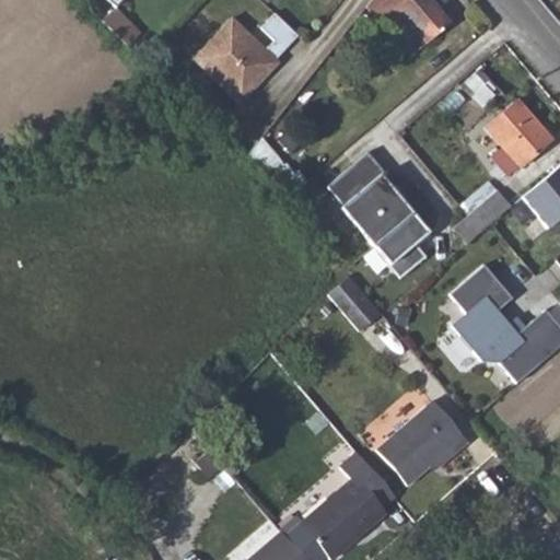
[(393,0),(429,41),(452,21),(431,0),(393,0)]
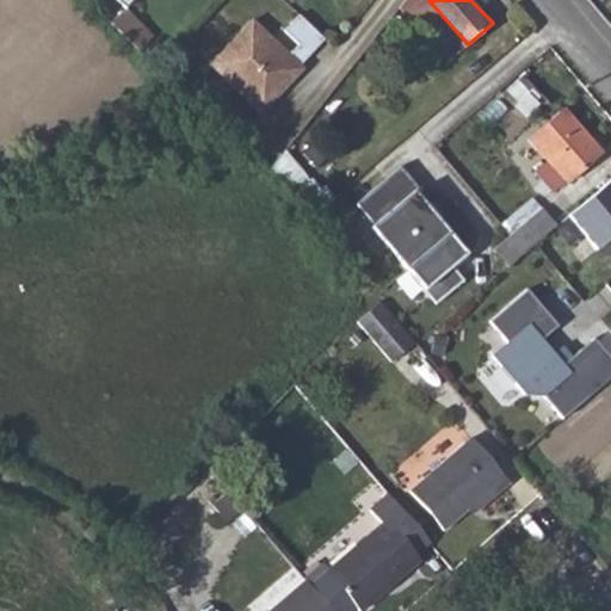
[(128,7),(112,23),(140,49),(154,35),(128,7)]
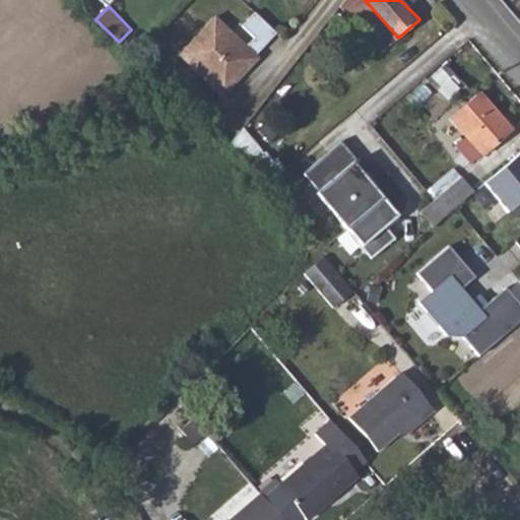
[(219,95),(240,75),(239,74),(242,69),(244,71),(257,59),(254,56),(276,35),(255,13),(242,25),(254,38),(245,47),(215,16),(178,53),(219,95)]
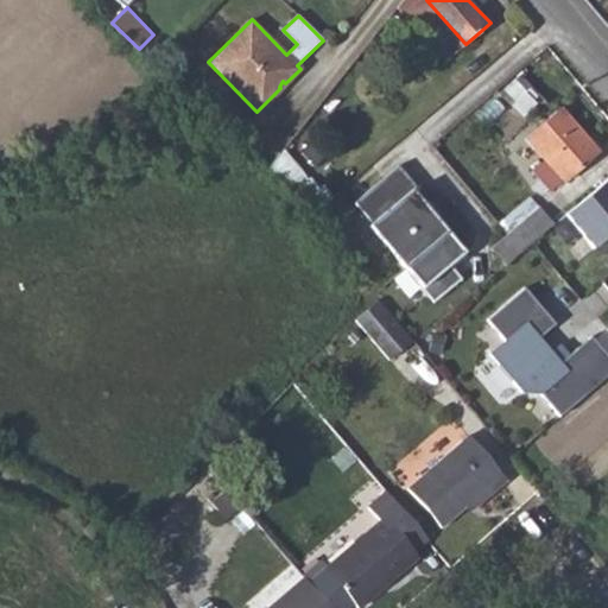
[(564,107),(529,135),(548,158),(564,178),(567,179),(602,152),(564,107)]
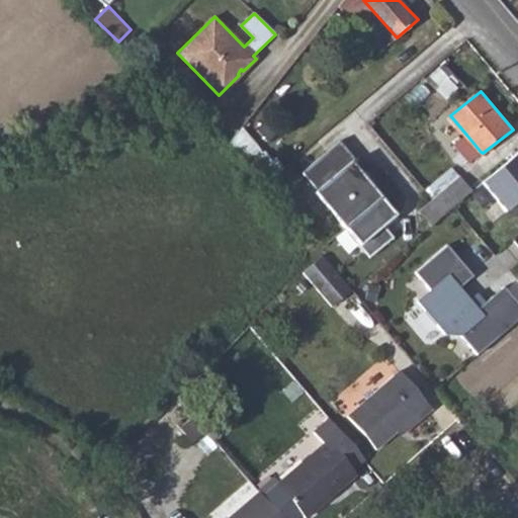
[(229,145),(256,174),(265,184),(277,173),(268,163),(240,131),(229,145)]
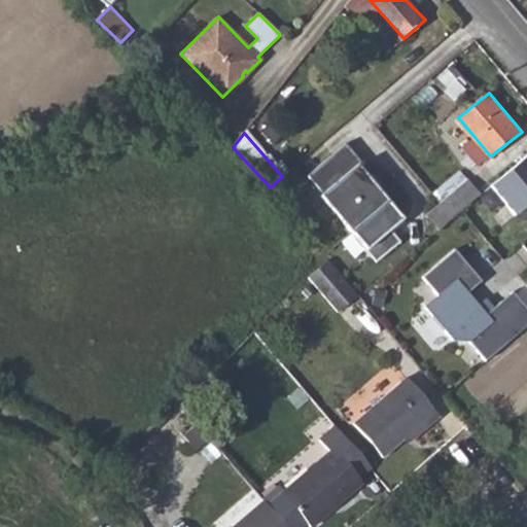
[(489,154),(475,137),(463,146),(479,164),(489,154)]
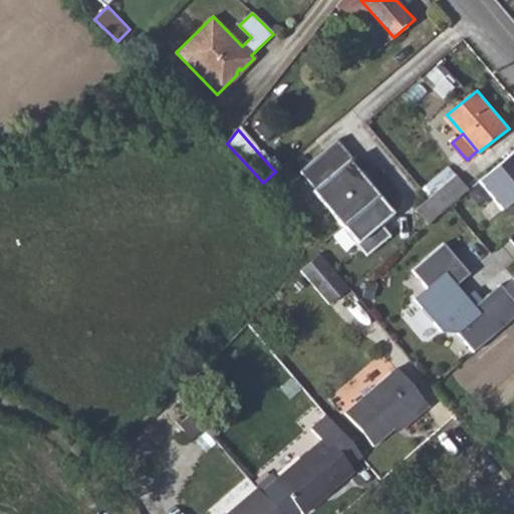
[(336,141),(299,172),(314,190),(311,192),(355,243),(354,244),(365,257),(390,237),(379,225),(392,214),(377,197),(348,162),(352,159),(336,141)]
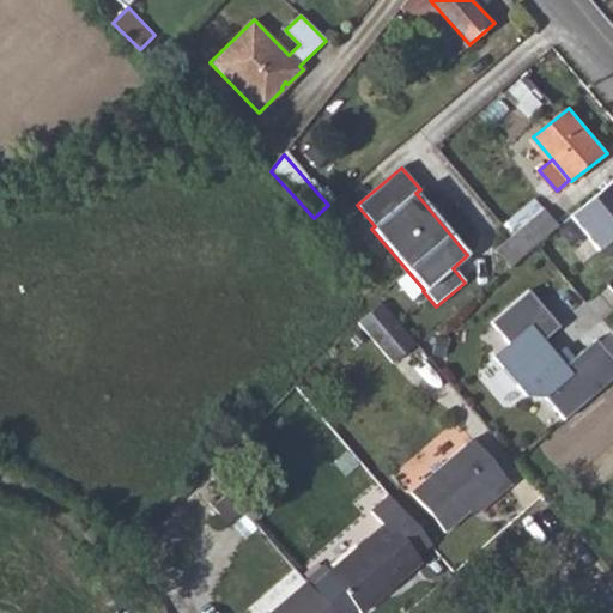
[(612,182),(572,216),(601,250),(612,240),(612,182)]
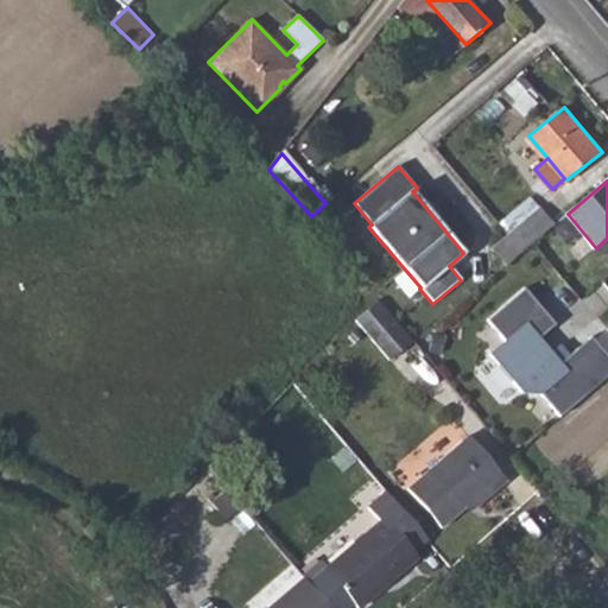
[(542,208),(493,248),(506,265),(523,252),(556,225),(542,208)]
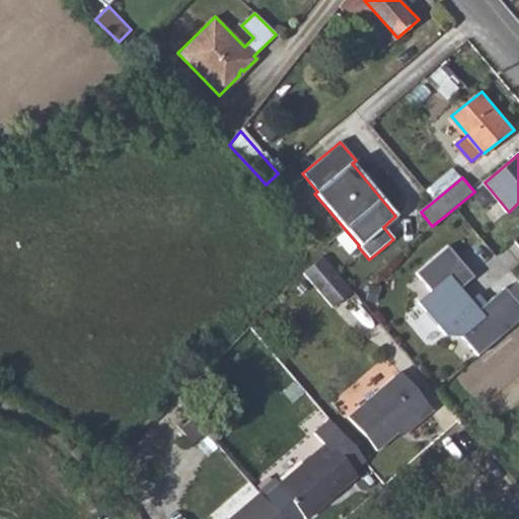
[(478,355),(518,320),(518,302),(506,287),(478,309),(460,288),(474,276),(449,244),(417,272),(432,290),(419,301),(446,334),(461,336),(478,355)]
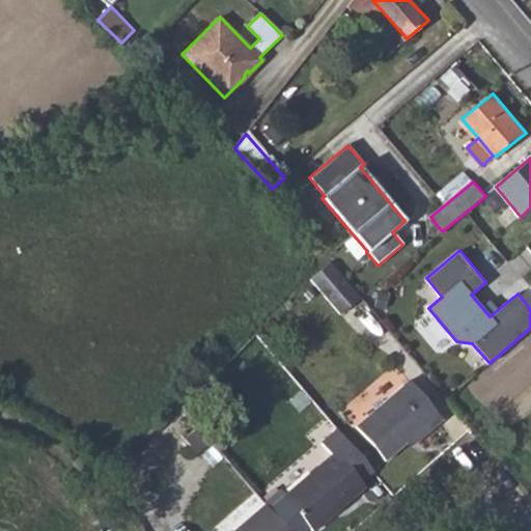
[(332,259),(312,276),(341,312),(361,296),(332,259)]
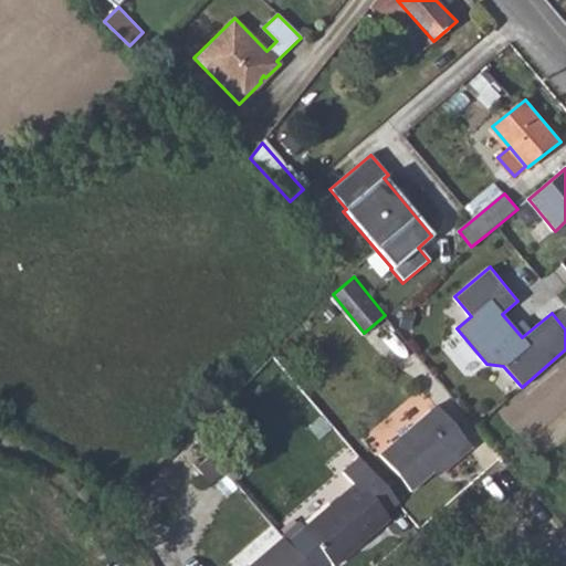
[(409,489),(432,470),(440,463),(444,468),(470,447),(436,406),(379,453),(409,489)]
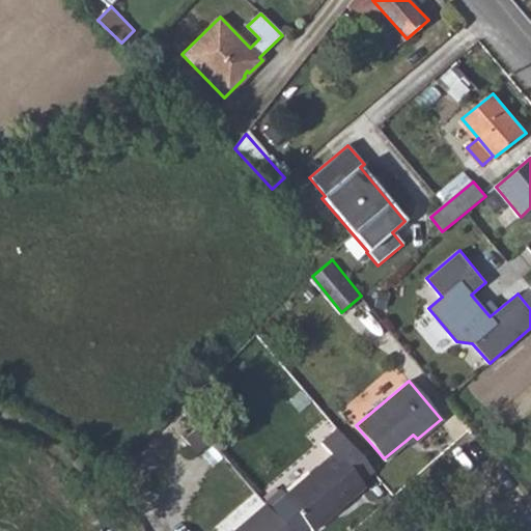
[(372,469),(337,427),(322,441),(332,453),(286,493),(282,488),(267,503),(289,530),(301,530),(307,526),(311,530),(364,486),(359,481),(372,469)]
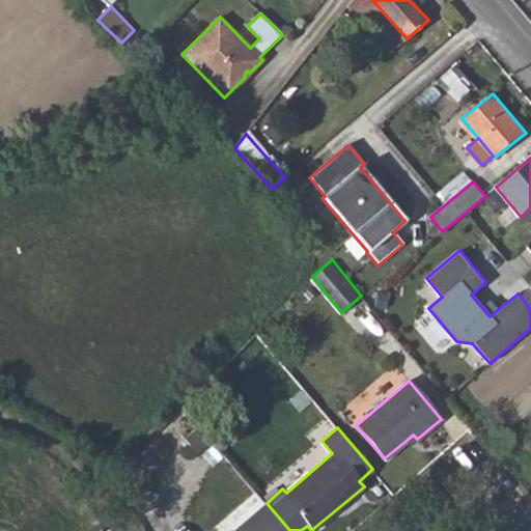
[(413,435),(406,441),(410,446),(417,439),(413,435)]
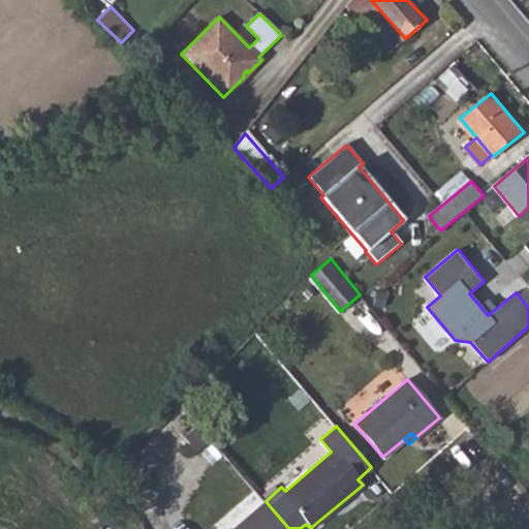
[(265,500),(230,528),(288,528),(266,501),(265,500)]
